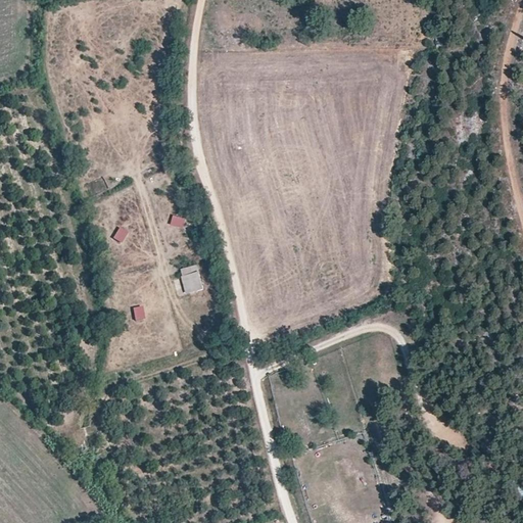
[(184,230),(186,220),(174,217),(172,226),(184,230)]
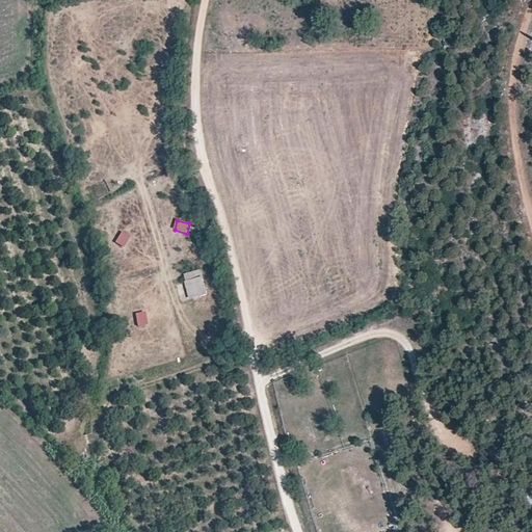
[(125,248),(131,238),(123,232),(115,243),(125,248)]
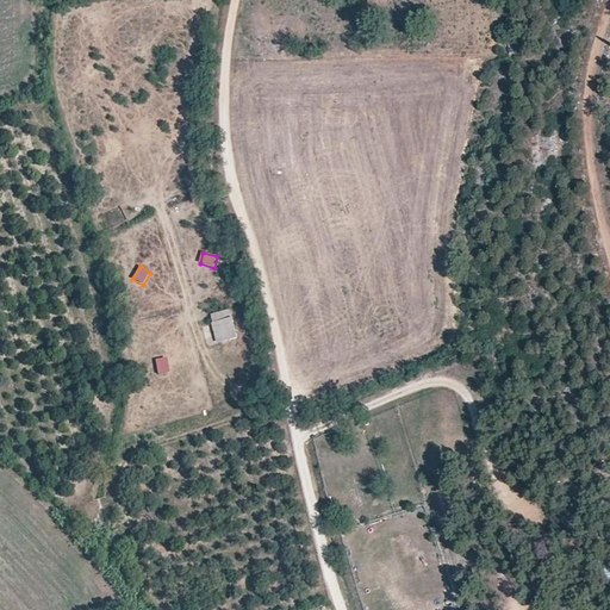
[(238,338),(231,310),(211,315),(219,344),(238,338)]
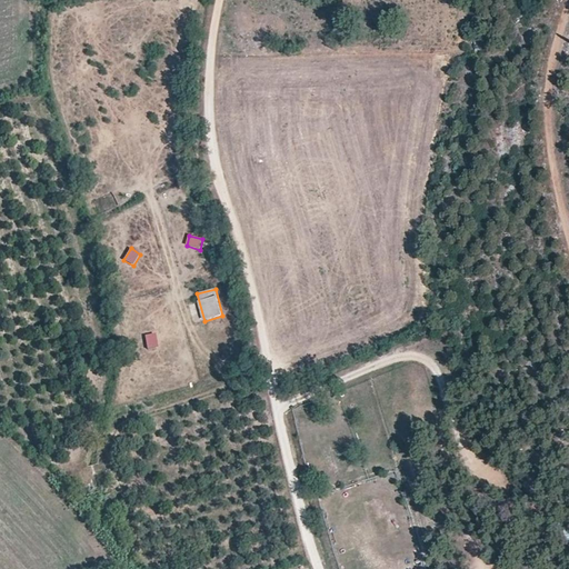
[(197,302),(189,303),(192,321),(200,320),(197,302)]
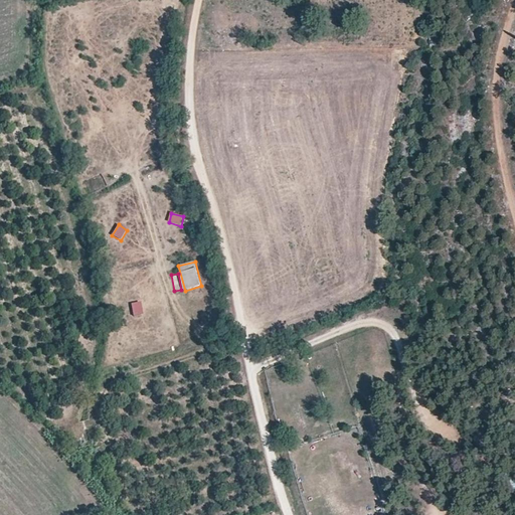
[(144,315),(142,303),(132,305),(134,317),(144,315)]
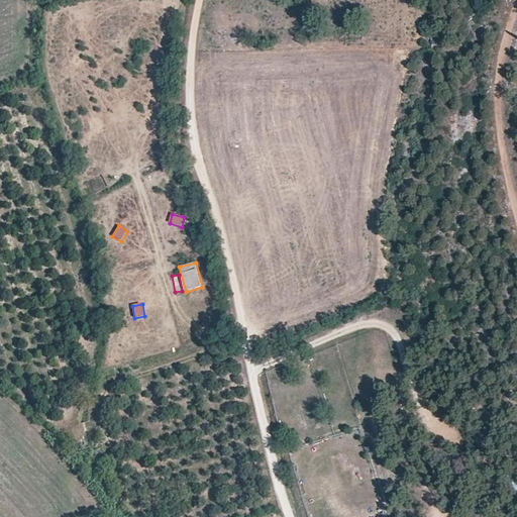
All buildings are outlined.
